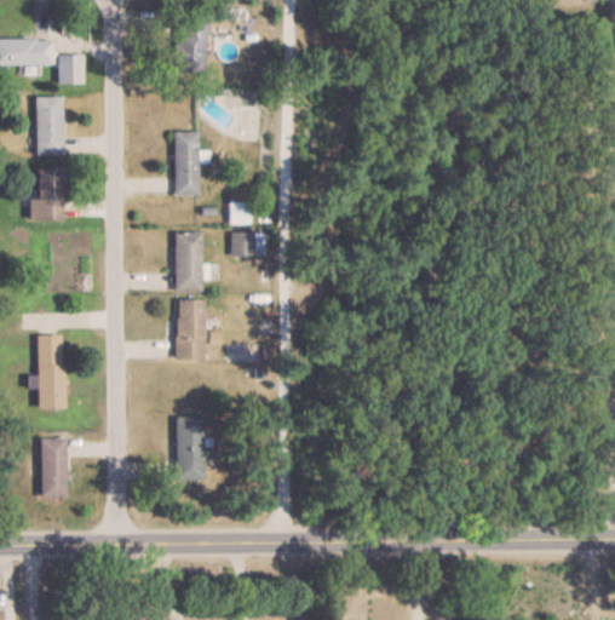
[(179,72),(208,73),(210,15),(188,13),(188,32),(180,32),(179,72)]
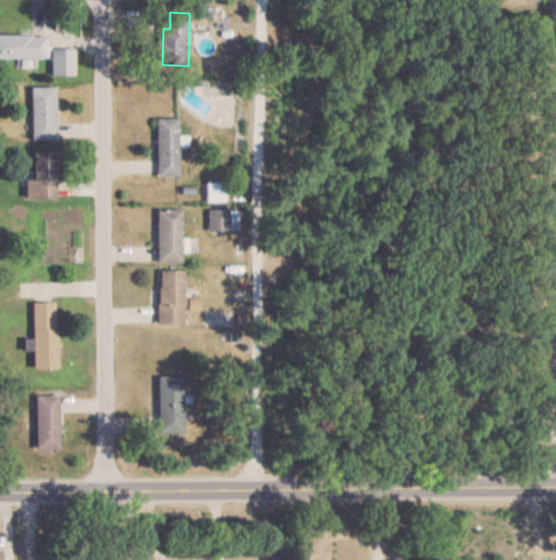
[(0,58),(49,59),(49,35),(0,35),(0,58)]
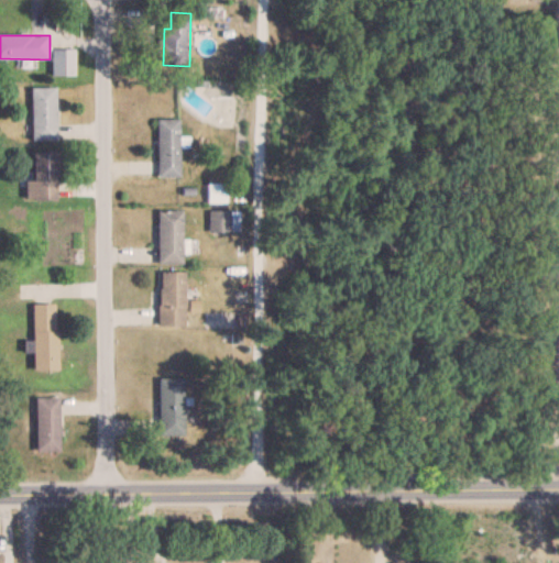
[(77,76),(77,50),(54,50),(54,76),(77,76)]
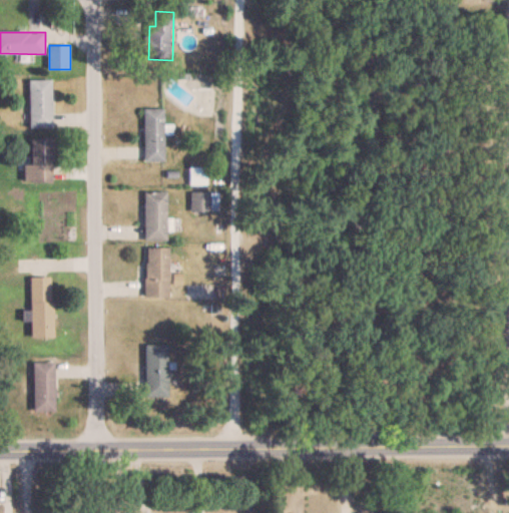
[(30,128),(53,128),(53,79),(30,79),(30,128)]
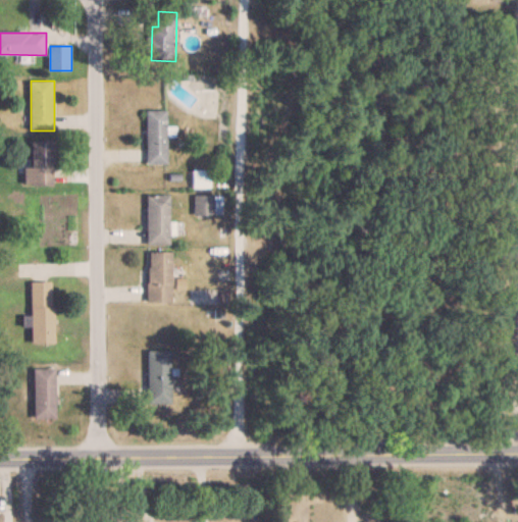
[(148,164),(168,164),(168,111),(148,111),(148,164)]
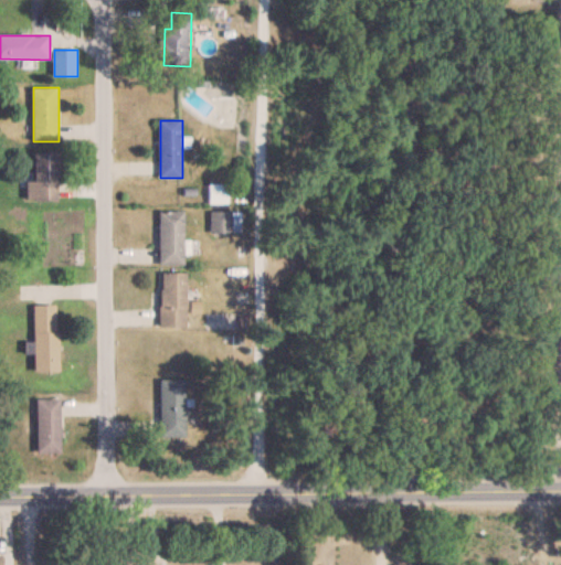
[(60,153),(35,153),(35,182),(29,182),(29,200),(60,200),(60,153)]
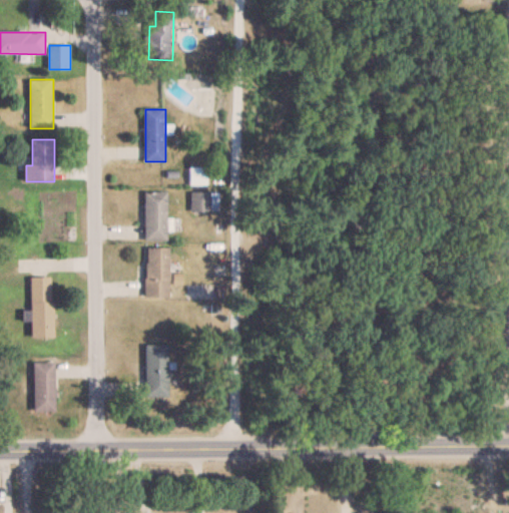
[(167,192),(145,192),(145,240),(167,240),(167,192)]
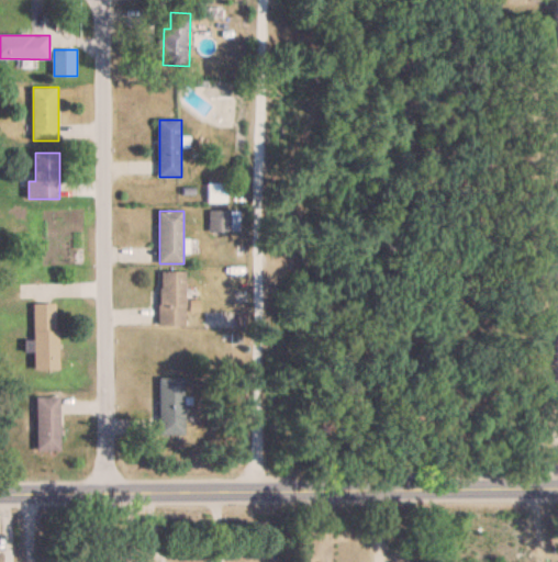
[(240,211),(210,211),(210,232),(240,232),(240,211)]
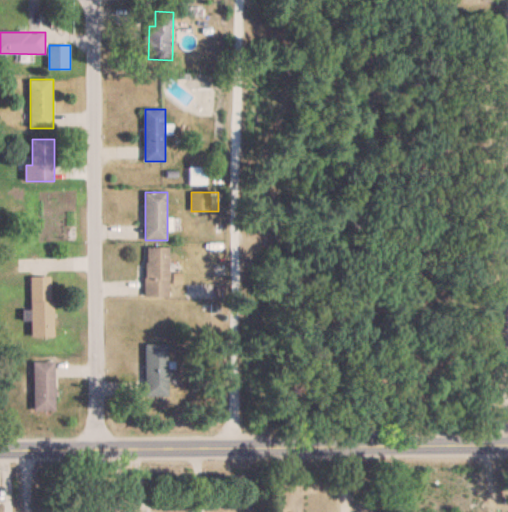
[(170,248),(146,248),(146,296),(170,296),(170,248)]
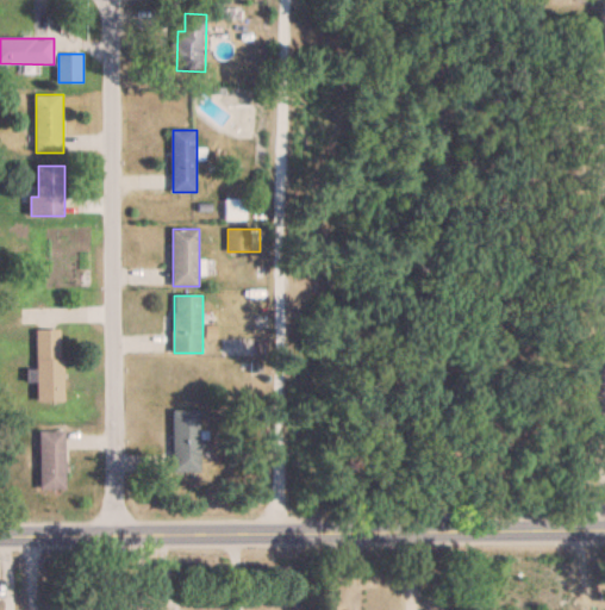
[(37,330),(38,402),(66,402),(64,329),(37,330)]
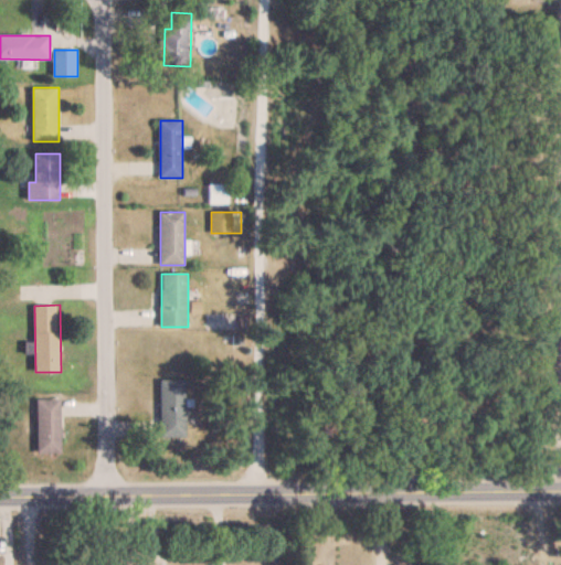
[(161,430),(187,430),(187,380),(161,380),(161,430)]
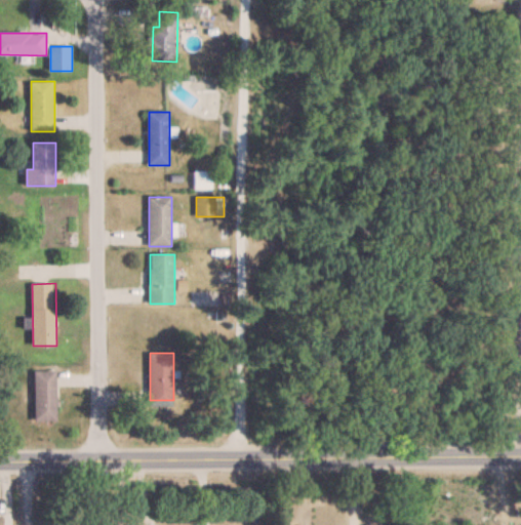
[(36,371),(36,420),(57,420),(57,371),(36,371)]
